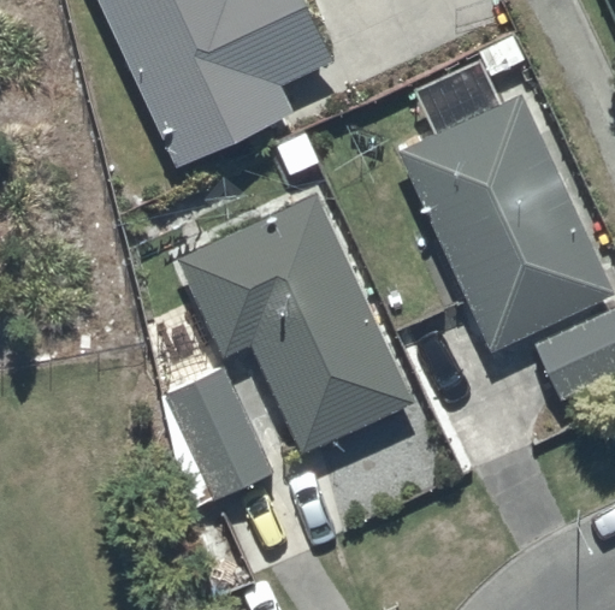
[(93,0),(172,170),(293,116),(278,86),(331,61),(302,0),(93,0)]
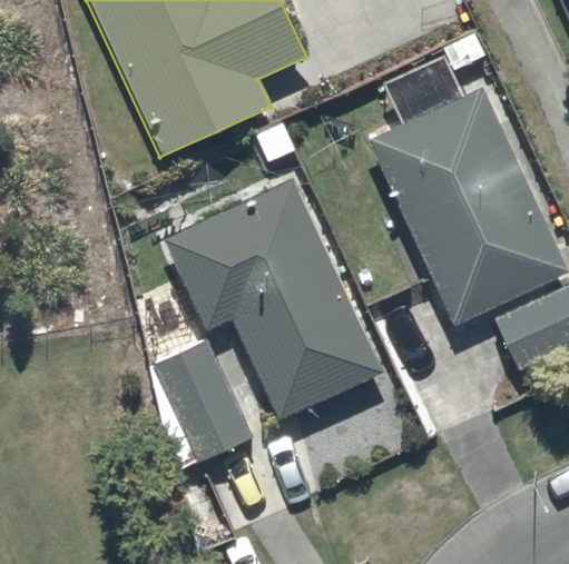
[(403,125),(369,140),(452,326),(568,273),(483,87),(460,98),(441,57),(384,82),(403,125)]
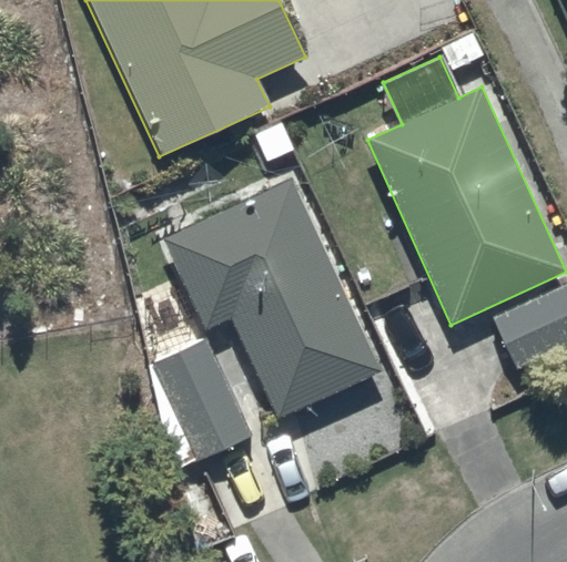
[(291,177),(162,237),(205,330),(230,319),(275,418),(380,370),(291,177)]
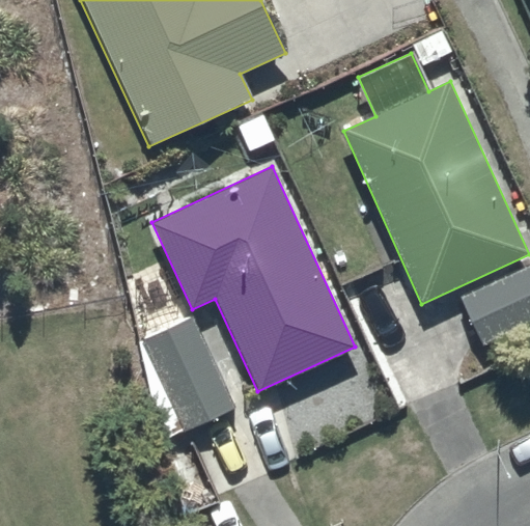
[(529,264),(462,296),(484,344),(529,323),(529,264)]
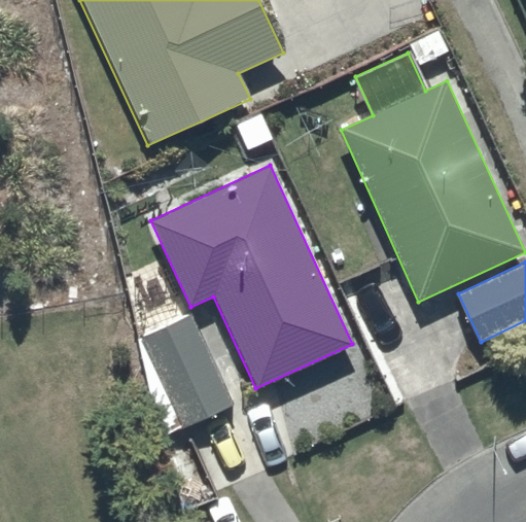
[(190,317),(141,340),(183,429),(233,406),(190,317)]
